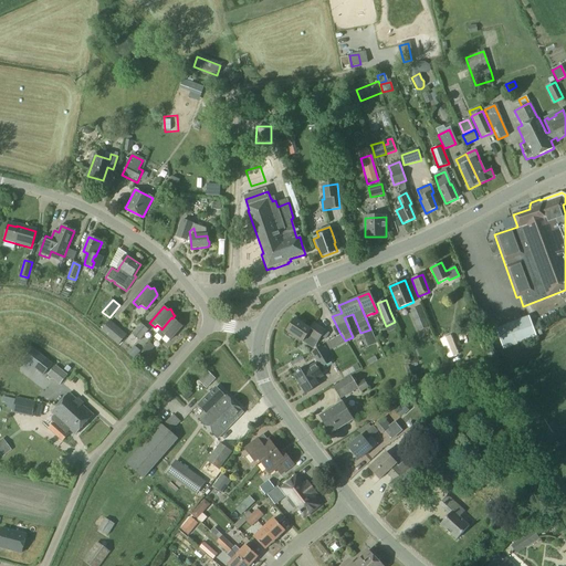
[(409,311),(418,332),(429,327),(420,306),(409,311)]
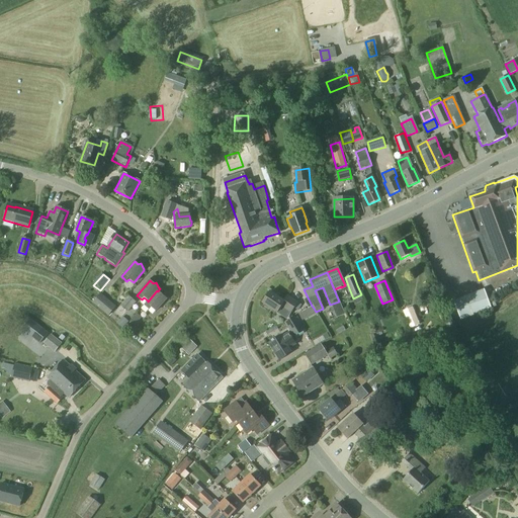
[(453,299),(460,320),(491,309),(484,289),(453,299)]
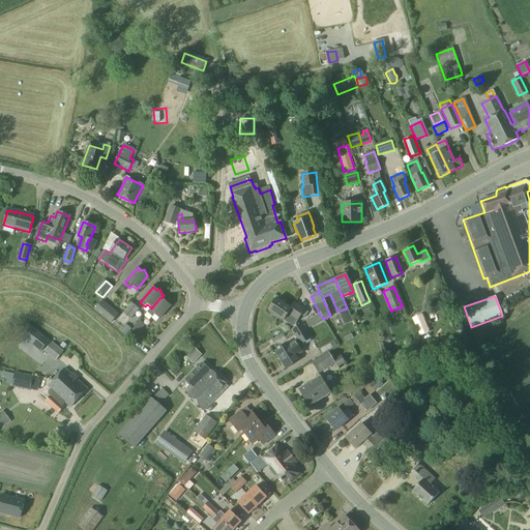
[(151,308),(151,307),(147,313),(152,317),(154,315),(159,319),(171,305),(170,305),(167,299),(164,300),(162,298),(160,297),(151,308)]
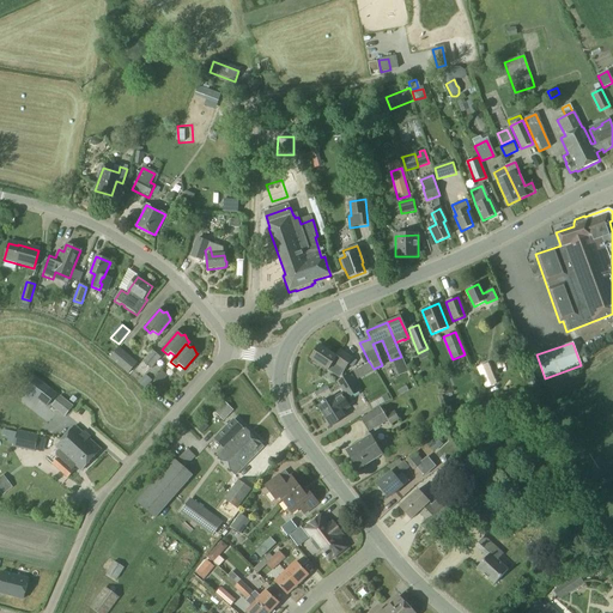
[(310,359),(327,370),(332,363),(343,370),(347,364),(352,368),(357,362),(340,350),(335,357),(319,345),(310,359)]
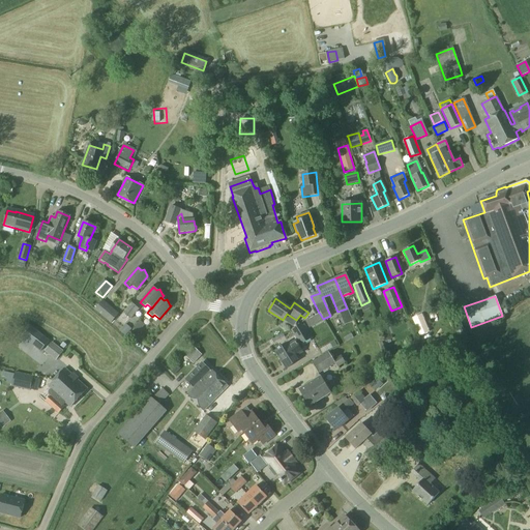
[(94,310),(110,323),(117,315),(101,301),(94,310)]
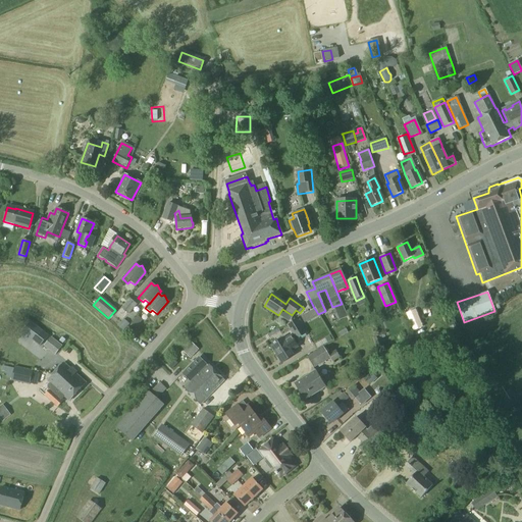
[(121,308),(127,313),(136,303),(129,298),(121,308)]
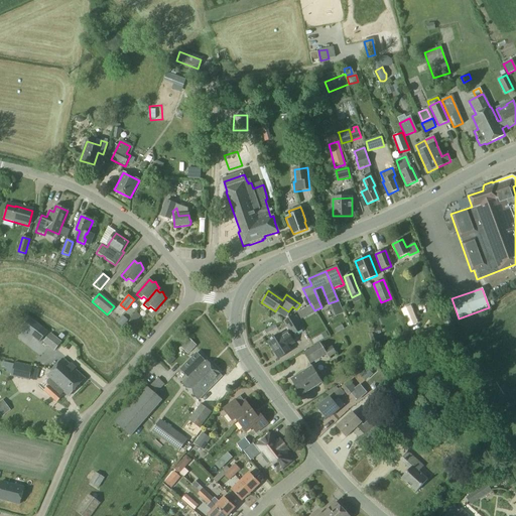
[(357,296),(359,305),(365,304),(362,294),(357,296)]
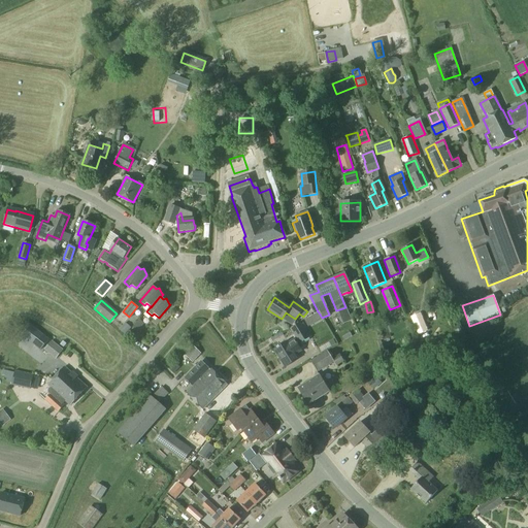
[(349,314),(345,307),(336,310),(339,318),(349,314)]
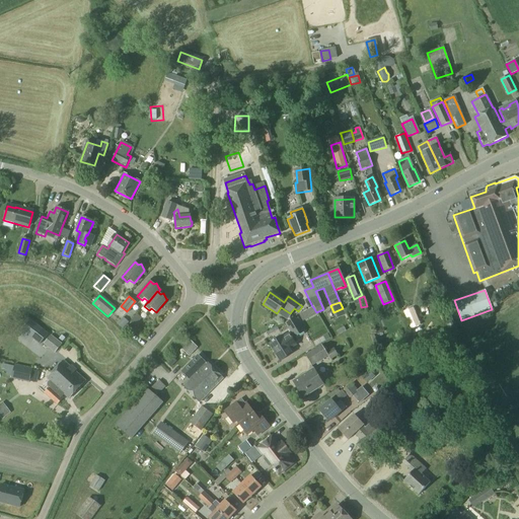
[(131,321),(135,325),(142,318),(137,314),(131,321)]
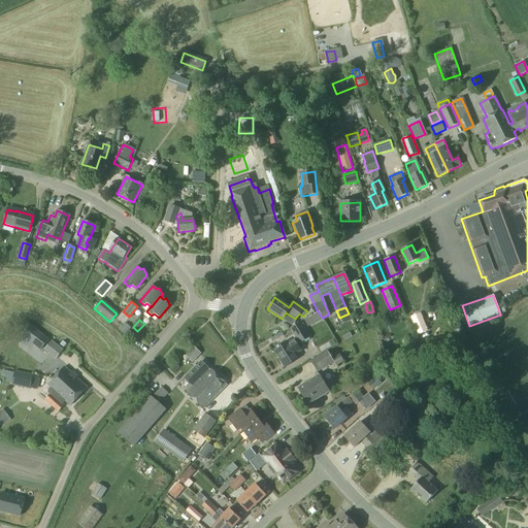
[(119,330),(124,334),(130,327),(125,323),(119,330)]
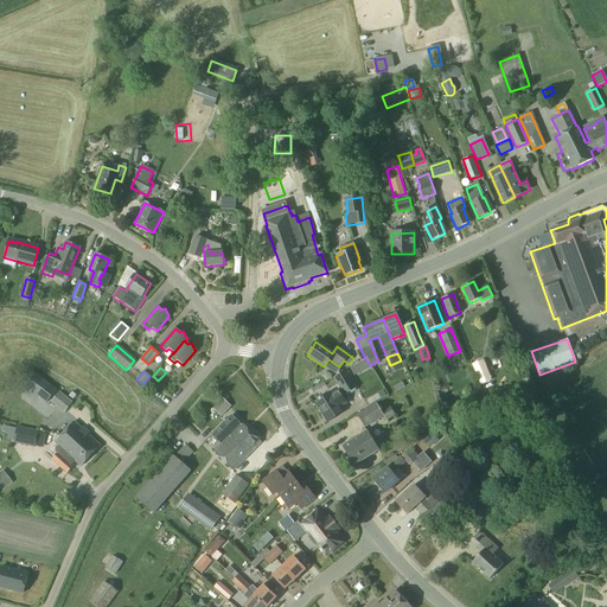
[(333,378),(344,396),(356,389),(345,371),(333,378)]
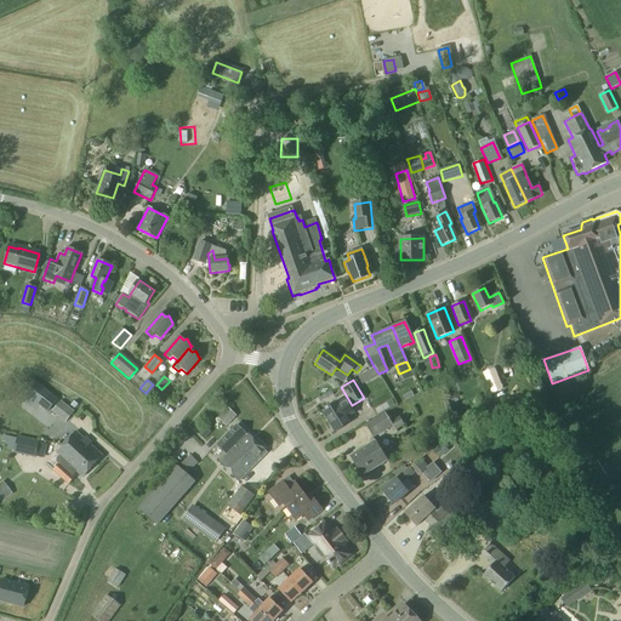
[(57,399),(36,382),(27,394),(47,410),(57,399)]
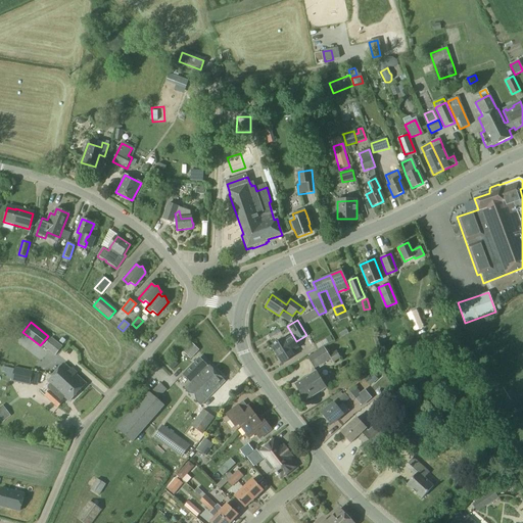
[(286,340),(284,338),(276,343),(276,342),(274,344),(271,346),(282,364),(295,355),(292,351),(298,347),(291,336),(286,340)]
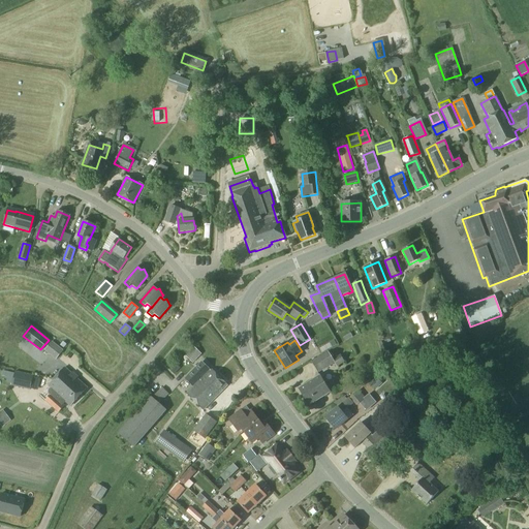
[(410,355),(421,350),(416,341),(406,345),(410,355)]
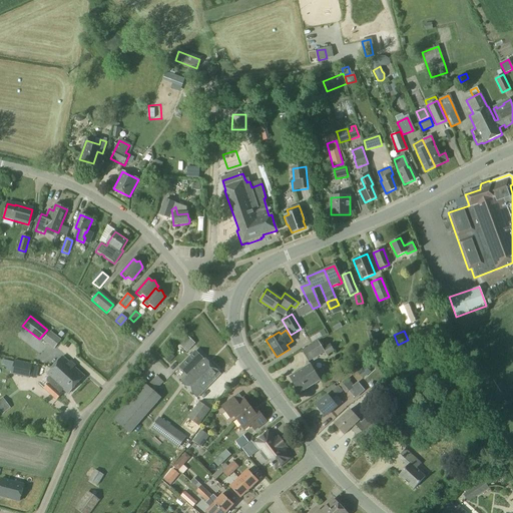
[(43,340),(54,349),(61,341),(50,332),(43,340)]
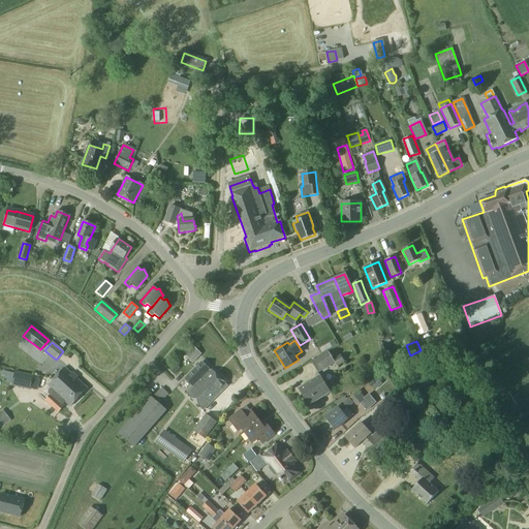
[(186,356),(192,363),(200,353),(194,347),(186,356)]
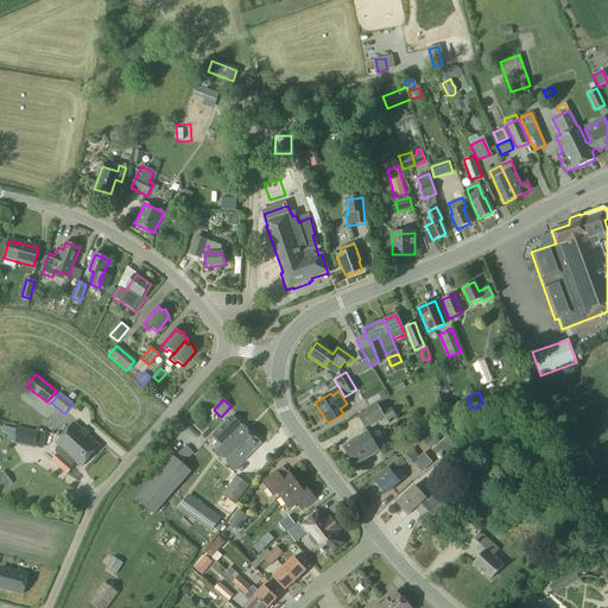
[(358,416),(365,429),(384,417),(387,422),(396,417),(390,409),(381,413),(377,405),(358,416)]
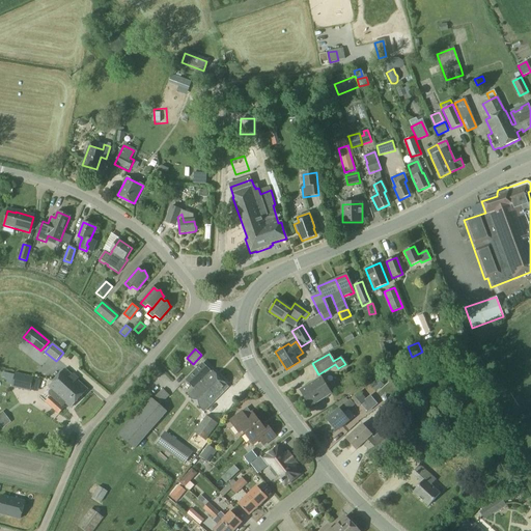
[(188,396),(203,412),(228,387),(212,371),(212,372),(202,363),(186,381),(193,388),(200,381),(201,383),(188,396)]
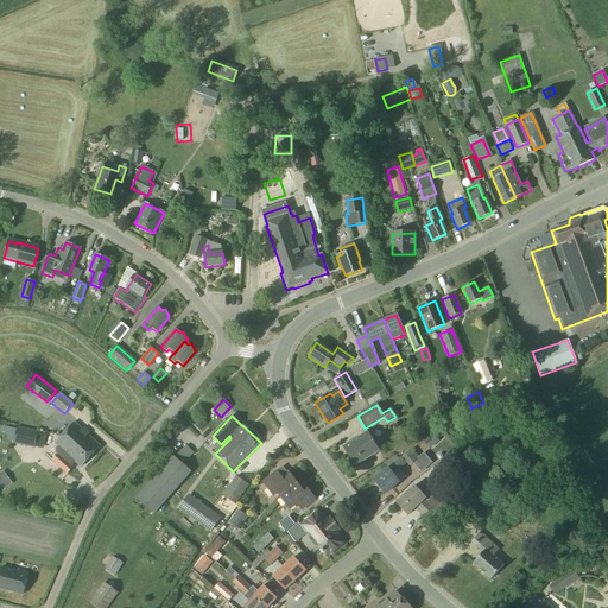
[(203,419),(196,426),(200,430),(207,423),(203,419)]
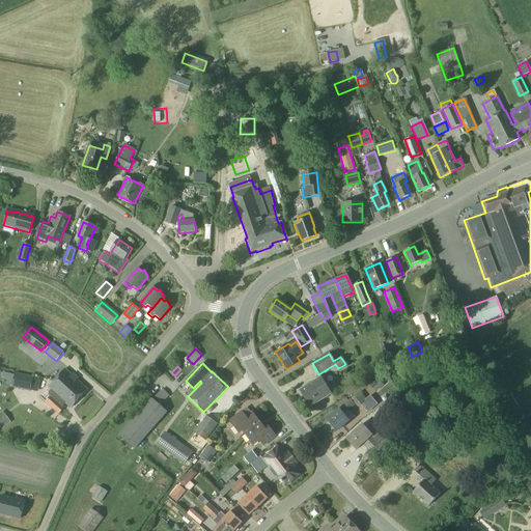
[(70,395),(77,401),(87,390),(64,369),(55,381),(56,382),(71,394),(70,395)]
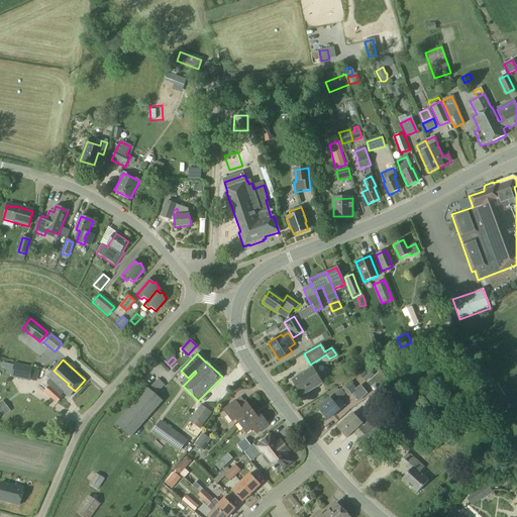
[(14,364),(13,372),(19,373),(17,379),(29,382),(32,368),(14,364)]
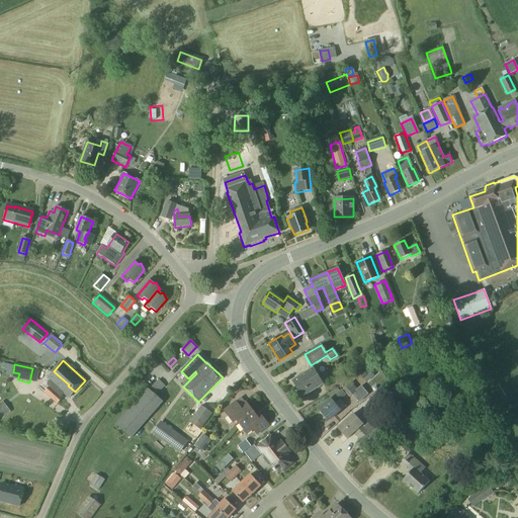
[(292,381),(303,398),(323,384),(313,368),(292,381)]
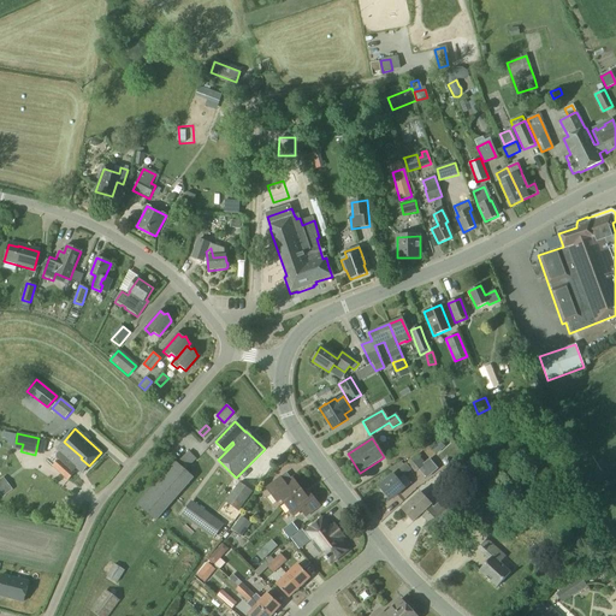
[(65,443),(64,442),(55,450),(59,452),(57,455),(57,460),(59,461),(53,467),(67,481),(75,474),(72,472),(76,468),(82,474),(89,466),(81,458),(82,457),(65,443)]
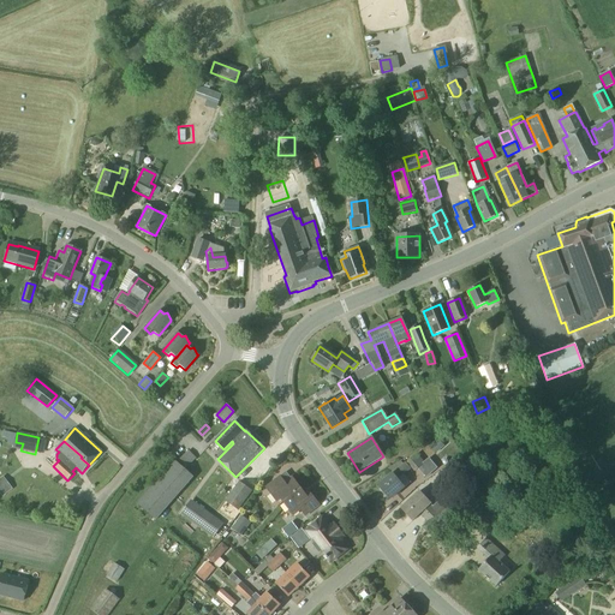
[(399,451),(404,458),(413,452),(410,446),(399,451)]
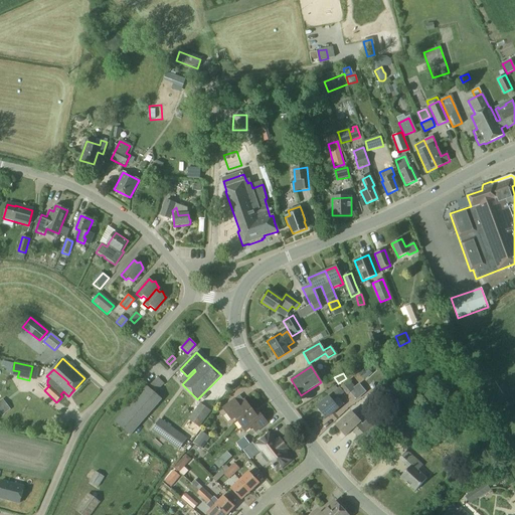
[(350,392),(356,387),(350,380),(341,387),(345,391),(347,394),(350,392)]
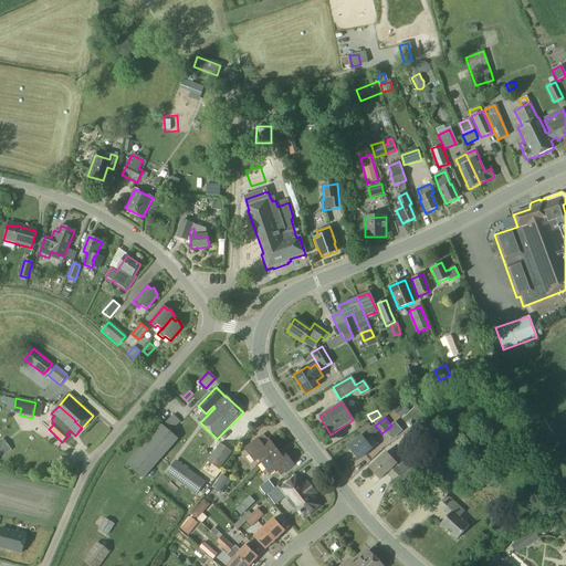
[(178,439),(170,432),(161,425),(126,464),(143,480),(178,439)]
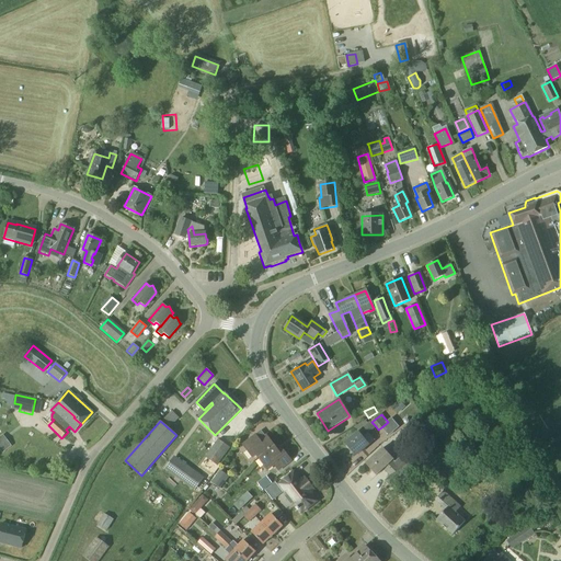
[(376,426),(371,422),(370,421),(367,424),(358,432),(344,444),(355,456),(373,441),(367,434),(376,426)]
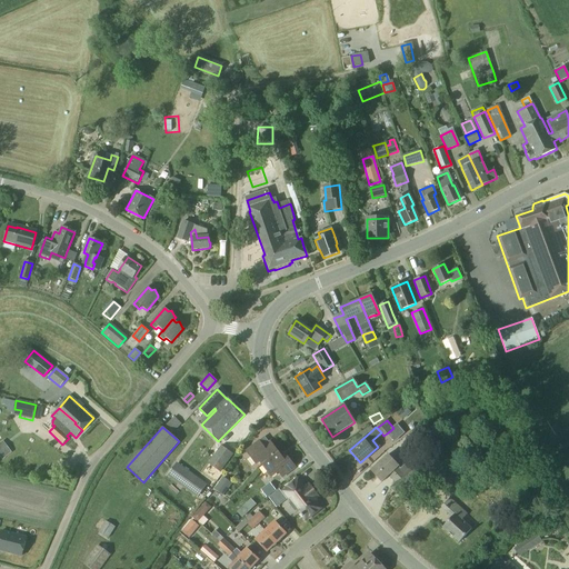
[(259,461),(262,466),(279,453),(270,441),(263,447),(259,441),(246,451),(256,465),(259,461)]
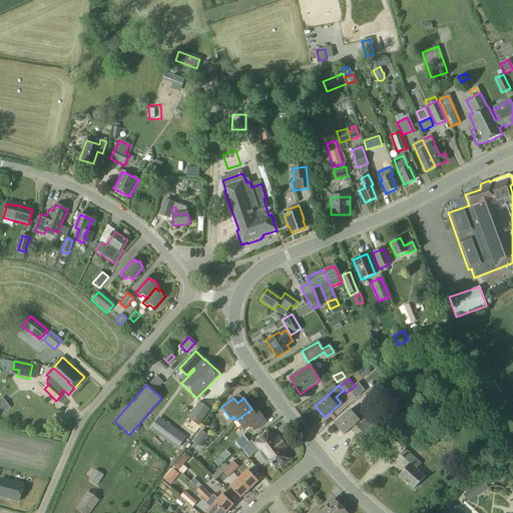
[(2,399),(0,400),(0,412),(2,414),(9,408),(2,399)]
